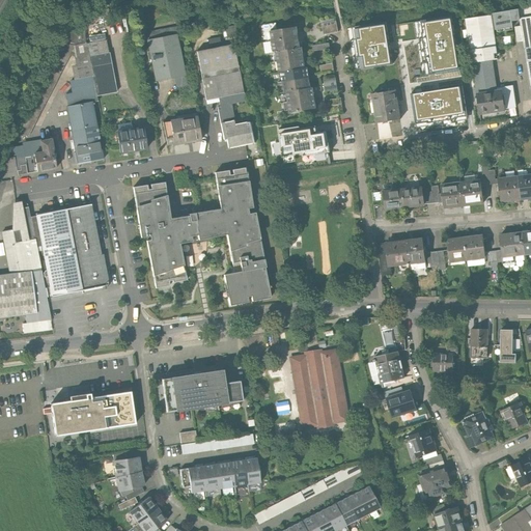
[(530,7),(493,15),(493,16),(495,29),(495,30),(512,28),(511,22),(520,21),(520,20),(520,19),(530,17),(530,7)]
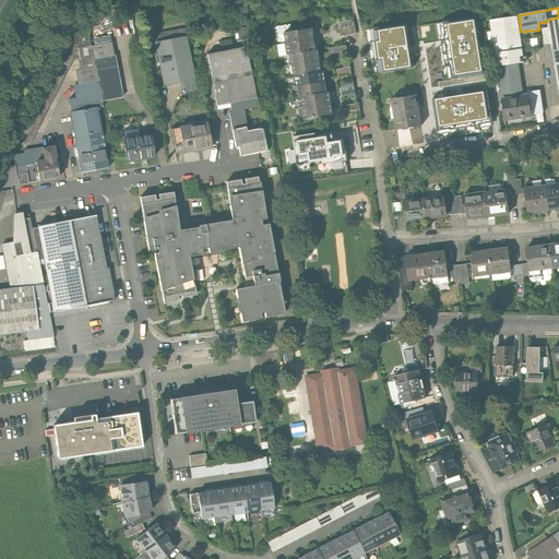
[(476,16),(442,22),(444,35),(443,35),(444,43),(448,68),(450,68),(452,80),(485,74),(476,16)]
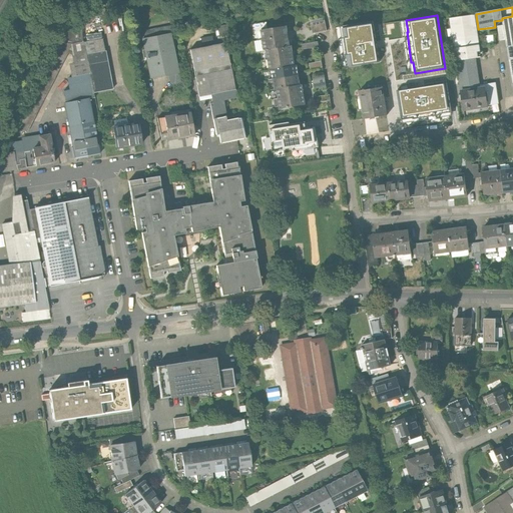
[(478,28),(476,15),(450,19),(451,27),(452,37),(456,61),(473,59),(480,57),(479,45),(482,45),(481,40),(478,41),(476,28),(478,28)]
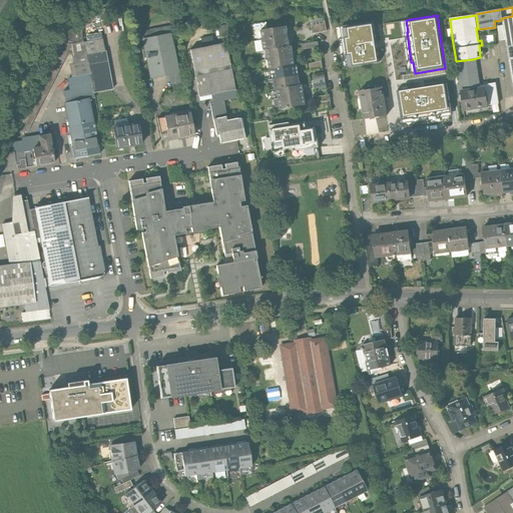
[(512,16),(502,18),(502,19),(503,25),(506,40),(512,85),(512,16)]
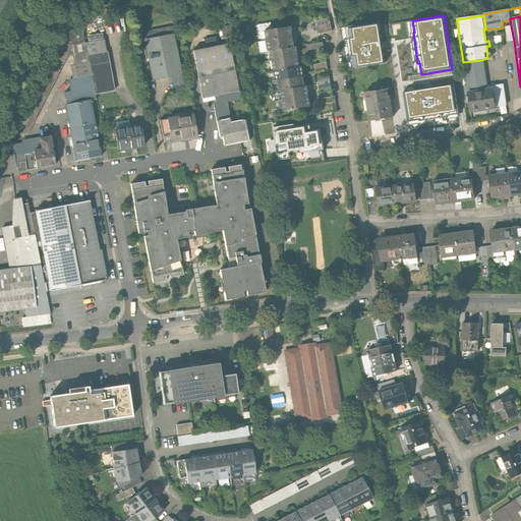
[(329,21),(315,23),(317,35),(331,32),(329,21)]
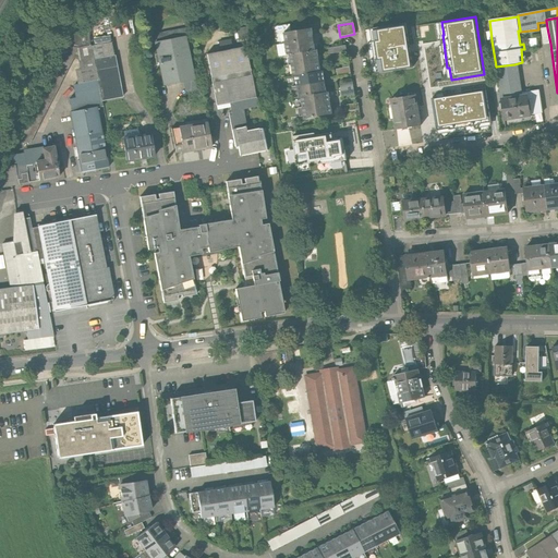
[(376,73),(412,68),(409,47),(404,23),(368,28),(376,73)]
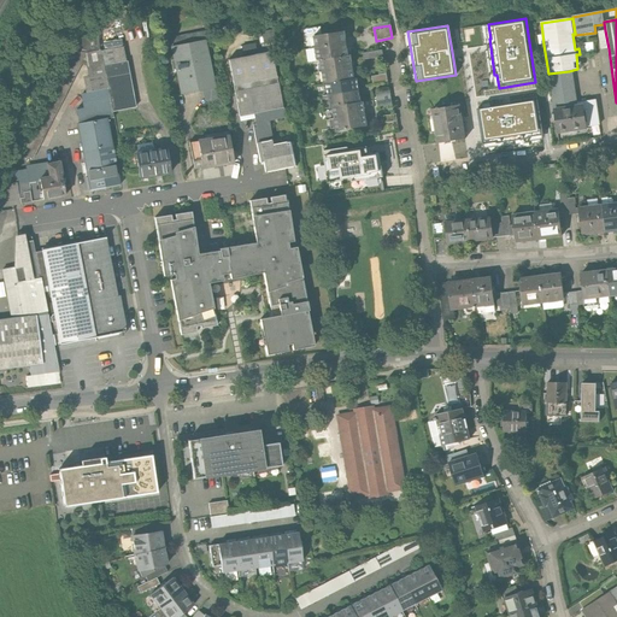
[(605,30),(598,31),(601,50),(609,48),(605,30)]
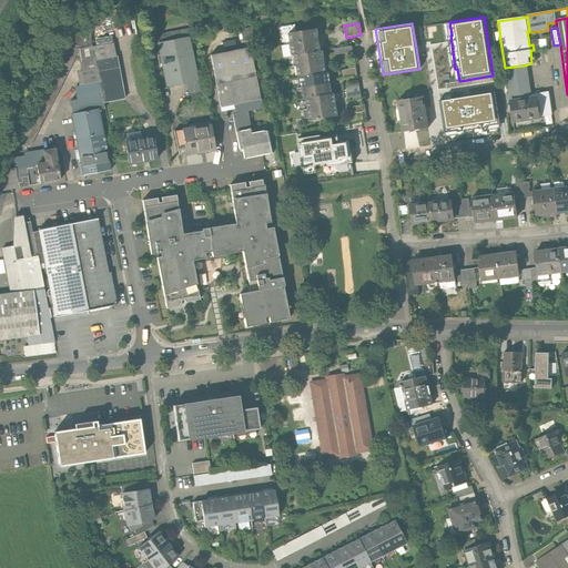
[(47,84),(17,141),(30,146),(77,57),(80,57),(79,50),(90,49),(91,29),(69,29),(47,84)]
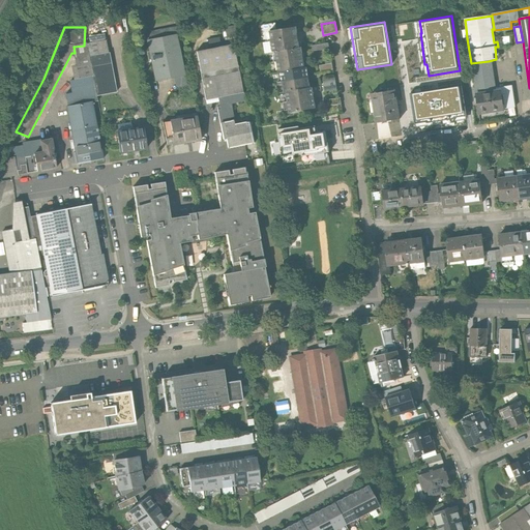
[(146,34),(147,40),(175,35),(183,33),(182,27),(146,34)]
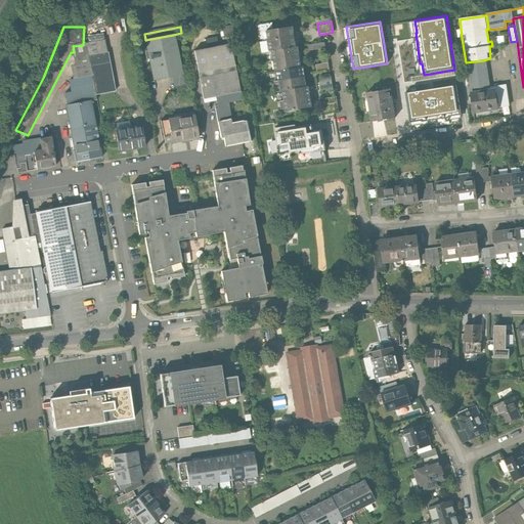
[(231,27),(220,29),(222,39),(233,37),(231,27)]
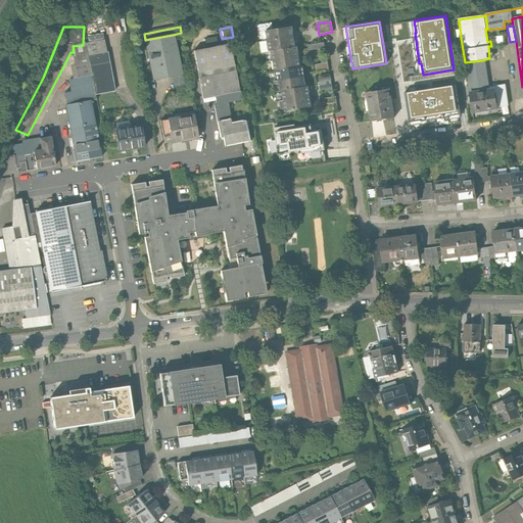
[(291,27),(266,31),(268,42),(259,43),(262,53),(271,51),(295,47),(291,27)]
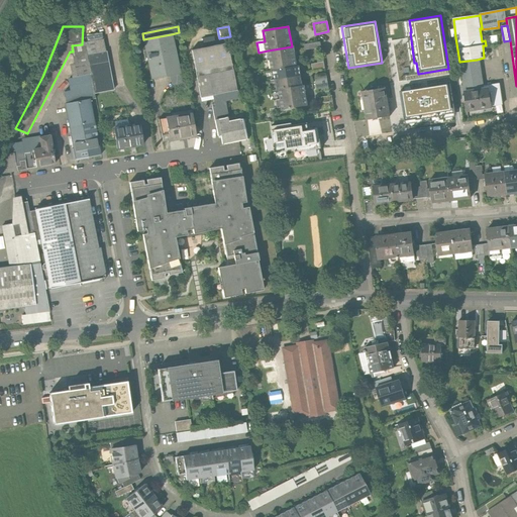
[(64,92),(67,104),(89,100),(95,99),(94,93),(100,92),(113,89),(106,52),(105,52),(102,33),(93,34),(93,41),(84,43),(85,44),(82,44),(72,45),(73,52),(76,65),(72,65),(74,78),(69,79),(71,91),(64,92)]
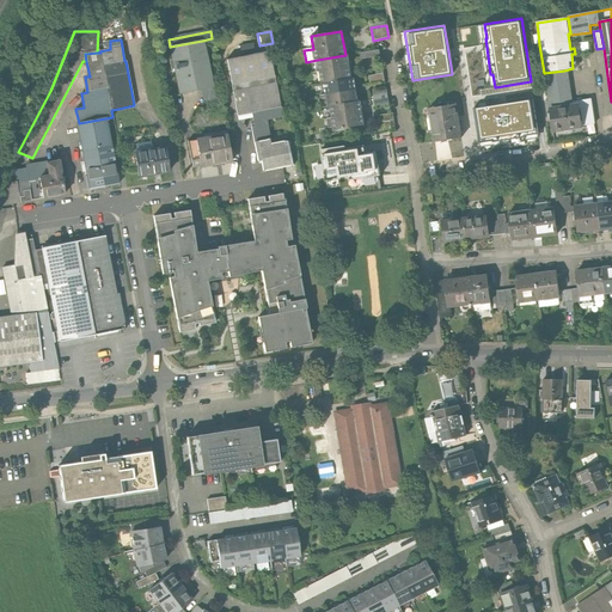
[(170,47),(179,93),(200,90),(213,87),(202,41),(170,47)]
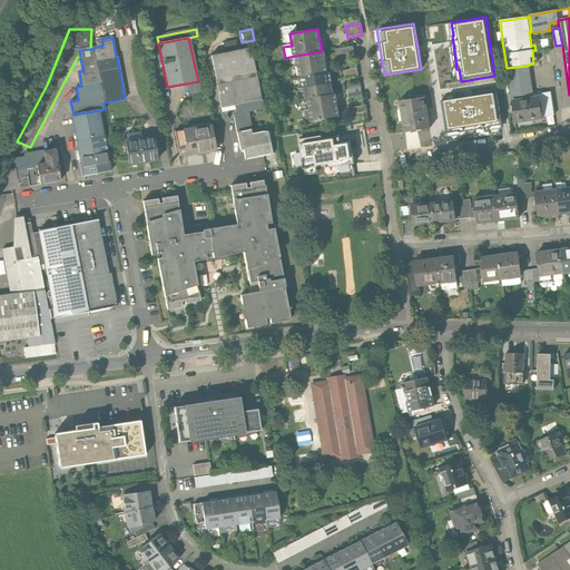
[(251,49),(210,57),(216,87),(257,79),(251,49)]
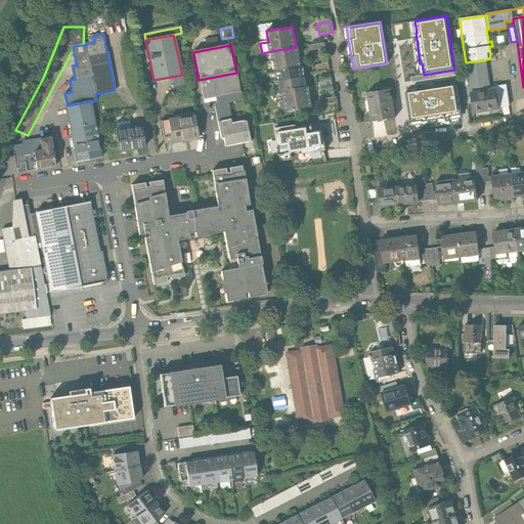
[(298,47),(296,47),(271,51),(275,72),(277,72),(301,68),(298,47)]
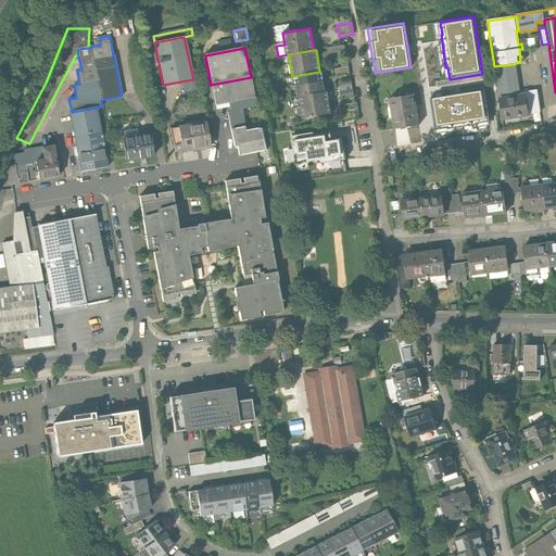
[(346,61),(340,62),(341,68),(335,70),(336,76),(349,74),(346,61)]
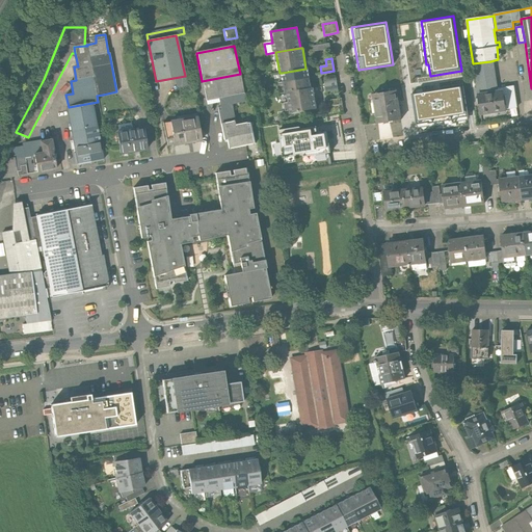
[(490,61),(473,63),(478,96),(496,92),(494,78),(490,61)]
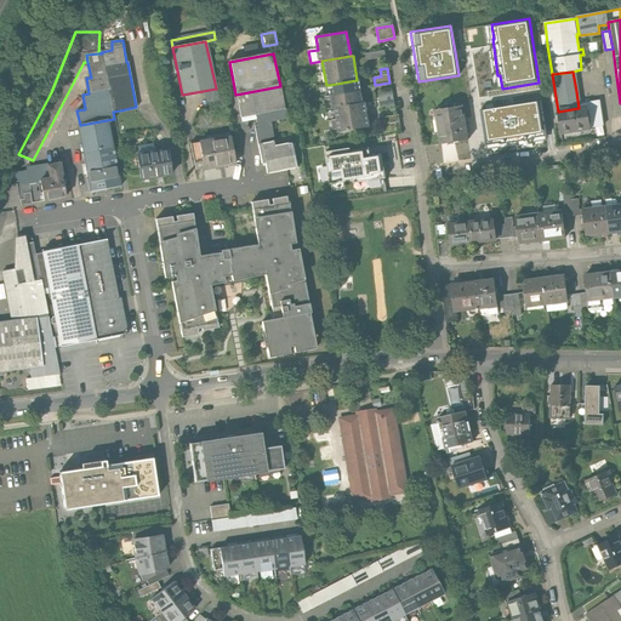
[(359,79),(357,80),(329,85),(332,108),(335,108),(363,103),(359,79)]
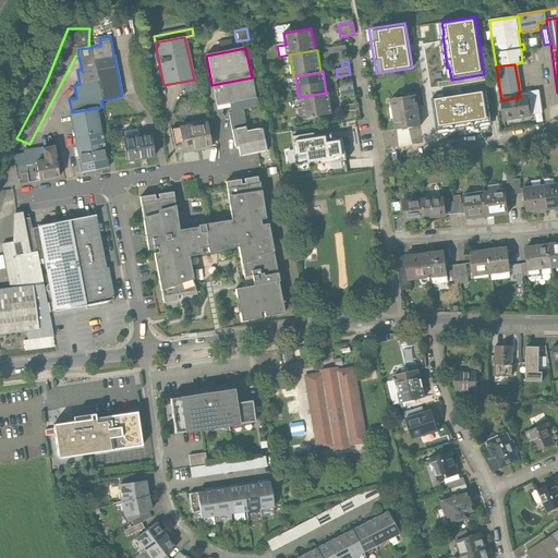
[(253,77),(252,77),(211,85),(216,107),(229,104),(230,108),(232,117),(230,118),(232,131),(246,129),(243,110),(258,107),(253,77)]
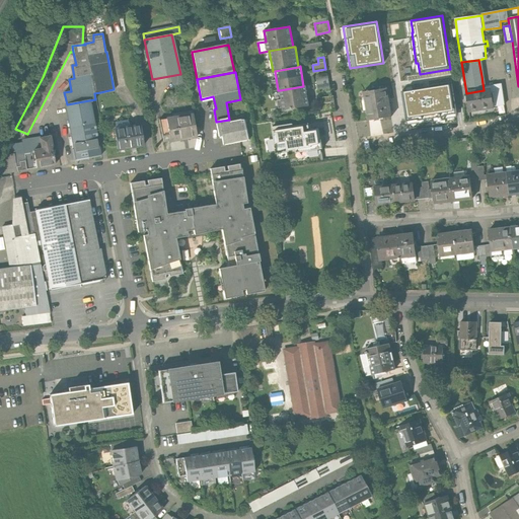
[(180,74),(169,76),(171,86),(182,84),(180,74)]
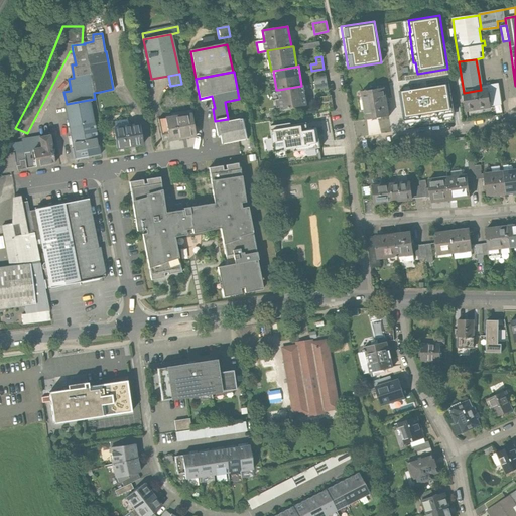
[(326,76),(313,78),(315,90),(328,88),(326,76)]
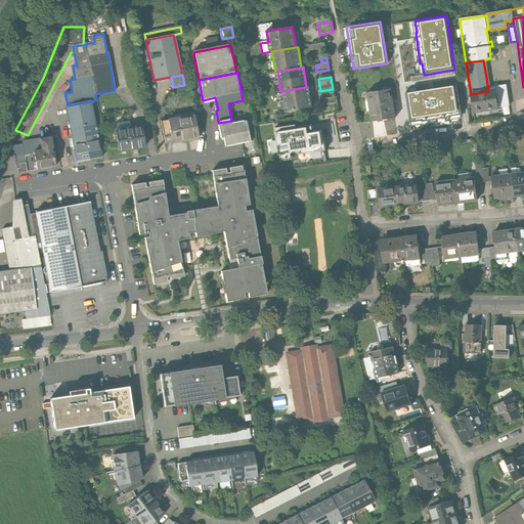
[(405,93),(410,123),(421,121),(421,124),(449,119),(449,118),(461,116),(456,93),(455,85),(432,89),(405,93)]
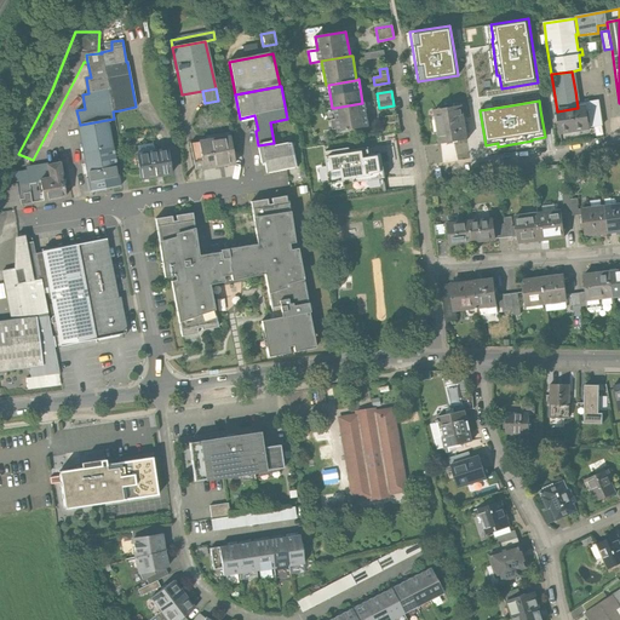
[(578,108),(557,112),(556,112),(557,115),(554,115),(555,122),(558,122),(560,133),(590,128),(590,127),(602,126),(598,101),(580,104),(580,108),(578,108)]
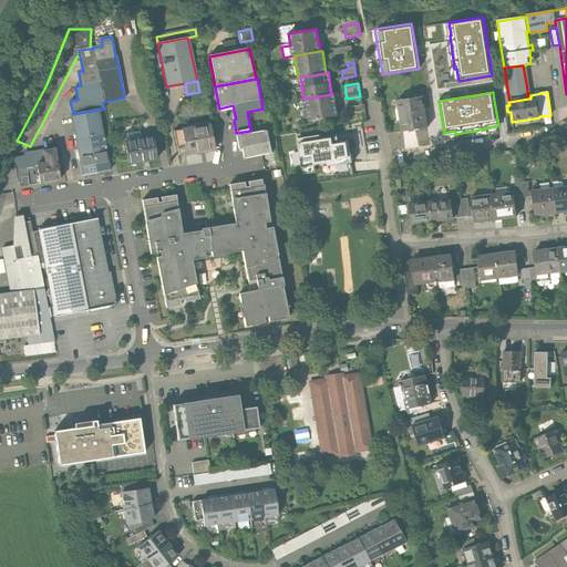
[(333,94),(331,94),(306,99),(309,121),(337,116),(333,94)]
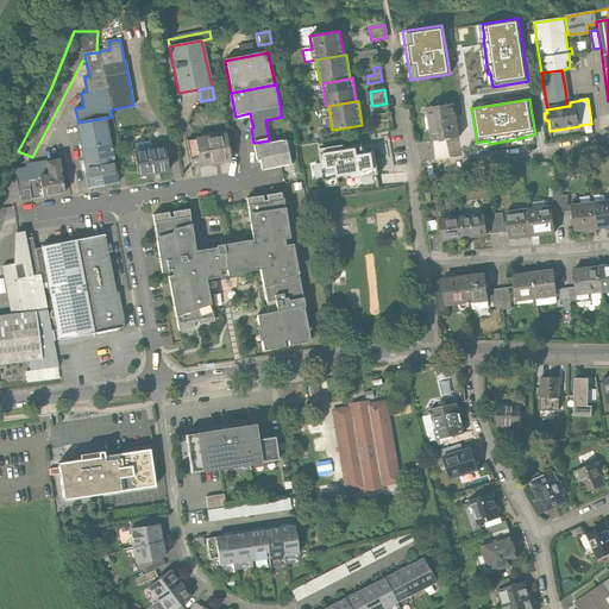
[(444,106),(426,108),(432,142),(459,137),(453,104),(444,106)]
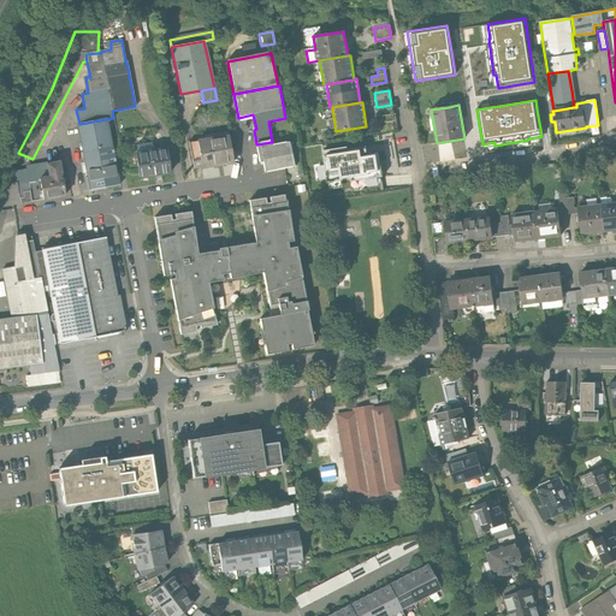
[(87,191),(119,185),(106,119),(80,124),(77,124),(87,172),(88,171),(89,177),(84,178),(87,191)]
